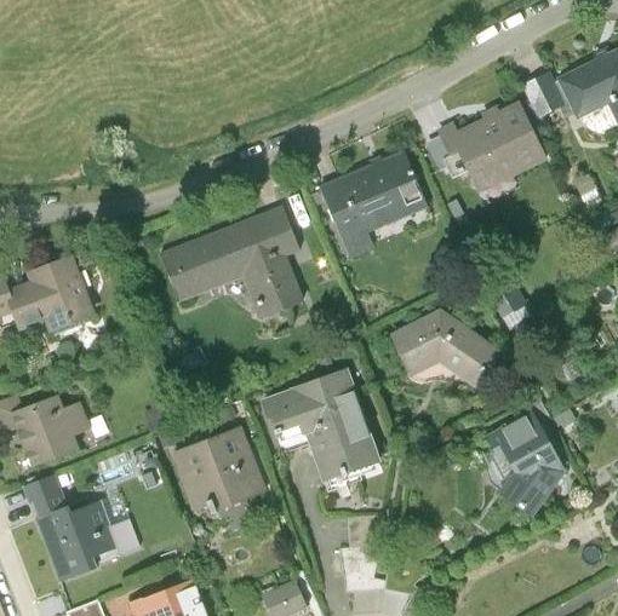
[(617,49),(553,80),(549,72),(522,84),(539,117),(560,108),(564,115),(572,111),(577,119),(608,104),(617,124),(617,49)]
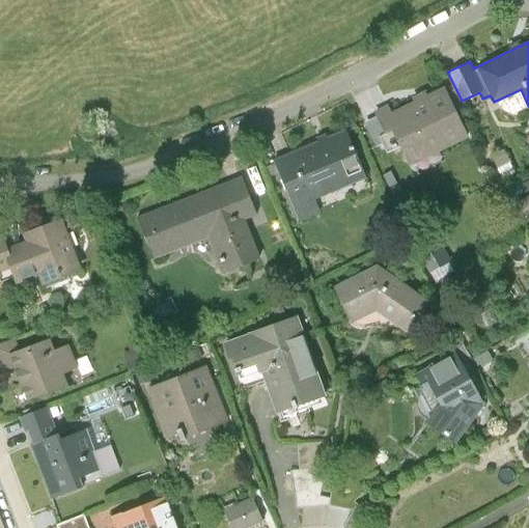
[(468,137),(444,86),(374,118),(392,157),(405,150),(411,163),(468,137)]
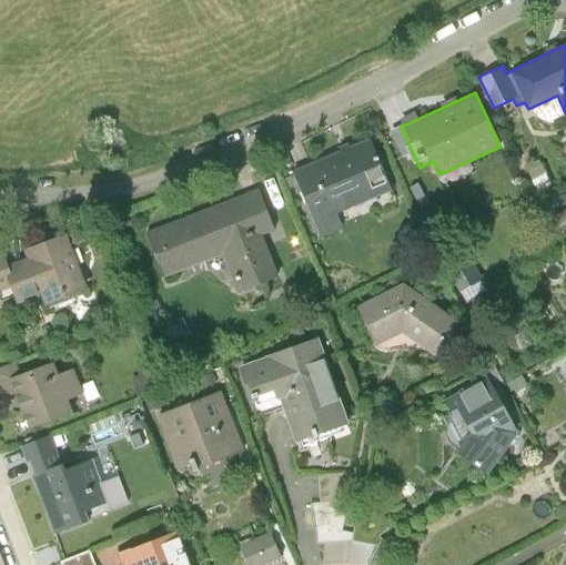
[(396,203),(371,140),(291,171),(316,235),(396,203)]
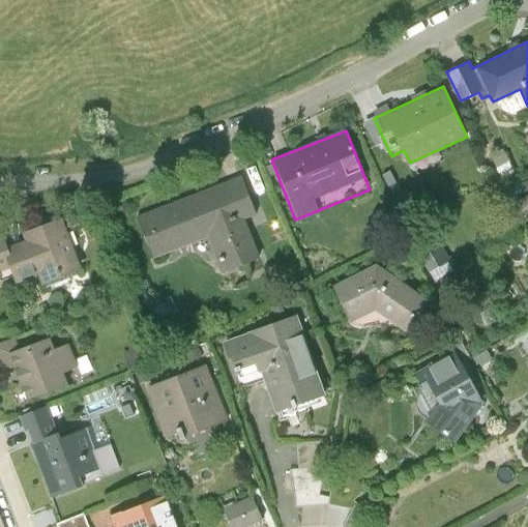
[(242,176),(135,217),(152,261),(207,239),(221,273),(259,258),(244,220),(257,214),(242,176)]
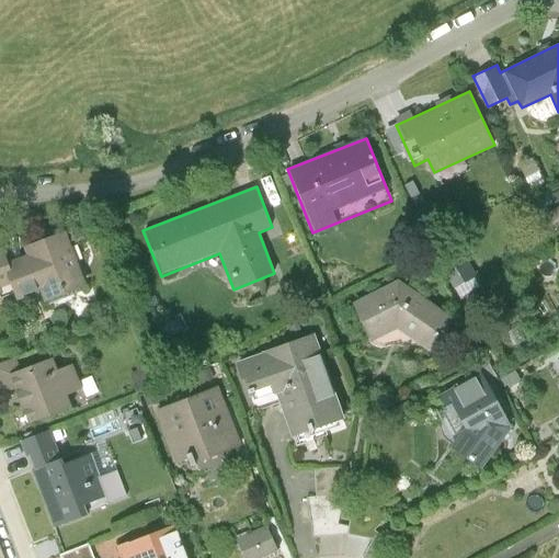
[(20,283),(11,287),(18,304),(83,277),(65,230),(26,246),(30,253),(10,261),(20,283)]
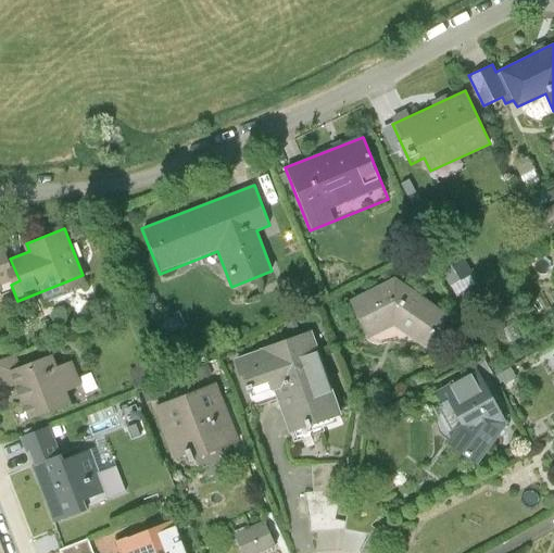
[(20,280),(10,259),(3,243),(0,244),(0,288),(11,285),(20,280)]
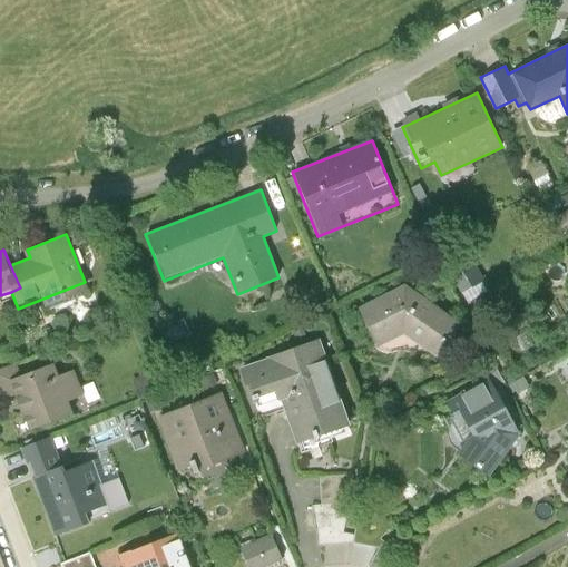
[(405,282),(359,306),(374,345),(407,332),(439,357),(463,321),(405,282)]
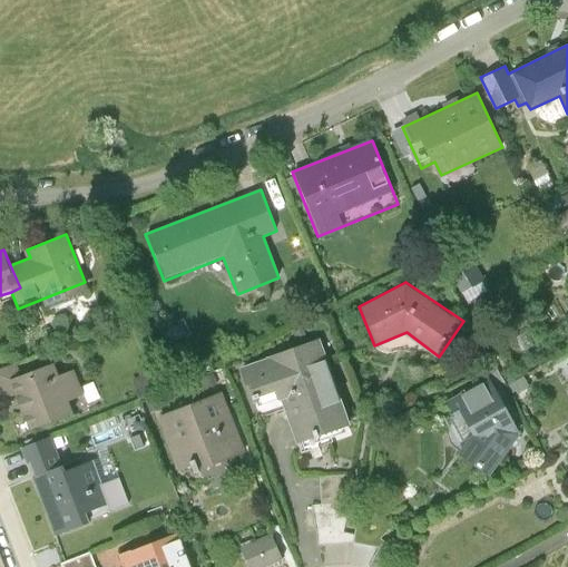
[(321,338),(236,369),(251,407),(281,396),(297,440),(351,420),(321,338)]
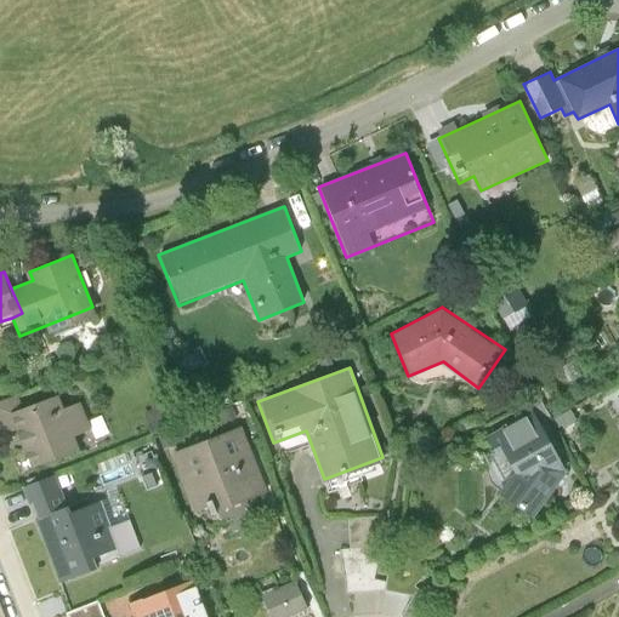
[(18,396),(0,403),(0,435),(1,439),(18,433),(32,472),(80,455),(75,441),(92,435),(81,404),(66,410),(60,393),(22,406),(18,396)]
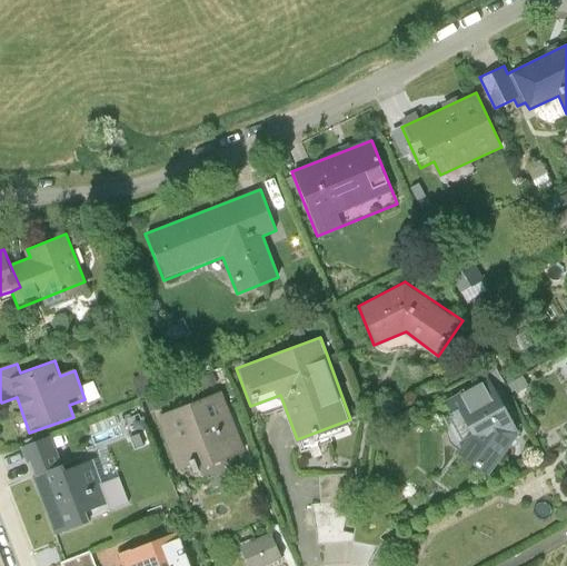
[(493,375),(445,398),(457,425),(469,417),(475,426),(459,447),(490,469),(523,429),(493,375)]
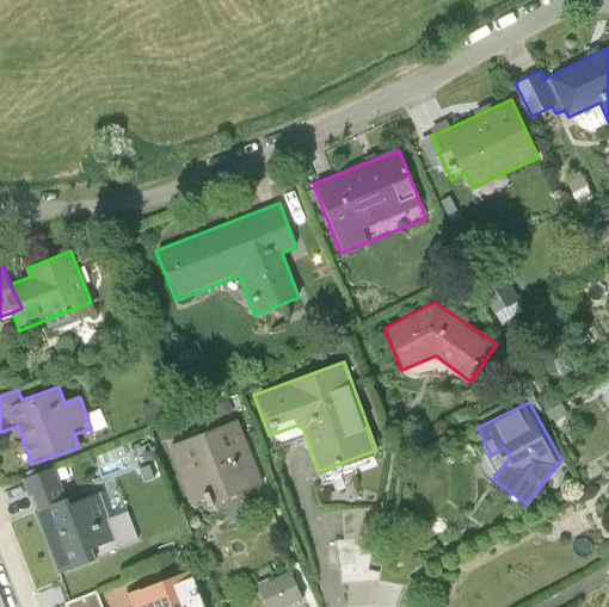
[(238,419),(166,447),(192,513),(264,484),(238,419)]
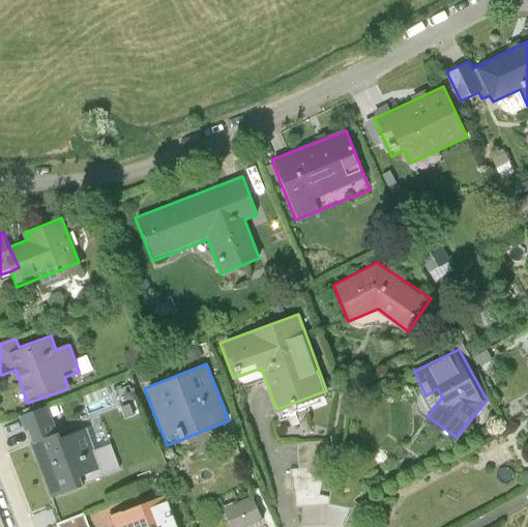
[(51,406),(19,418),(50,500),(86,487),(81,475),(100,468),(85,428),(63,437),(51,406)]
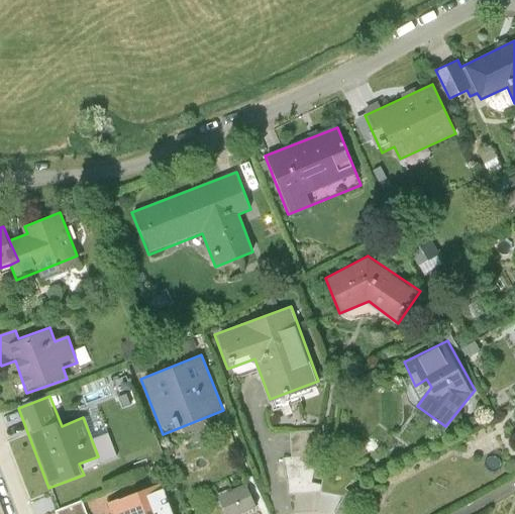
[(286,459),(287,495),(316,494),(313,433),(290,435),(291,459),(286,459)]
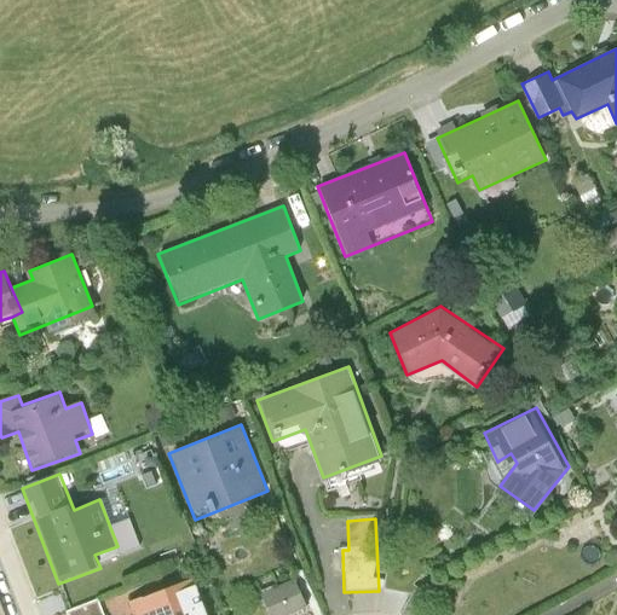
[(207,614),(191,576),(125,603),(130,614),(207,614)]
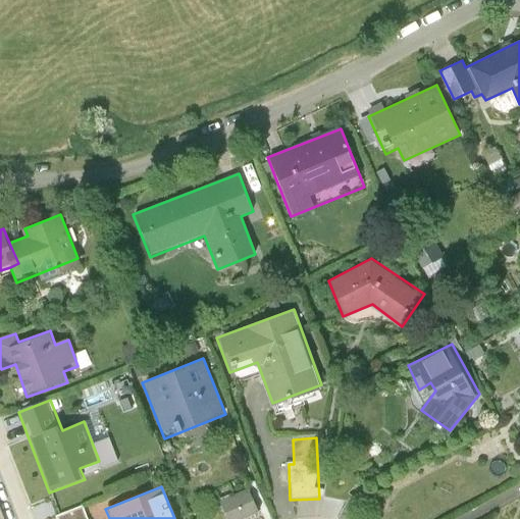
[(250,486),(217,503),(224,518),(248,518),(263,511),(250,486)]
